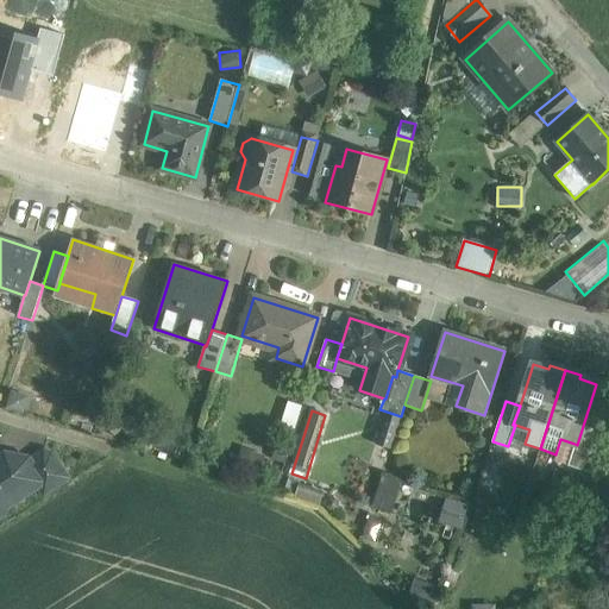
[(390,450),(401,416),(387,412),(376,445),(390,450)]
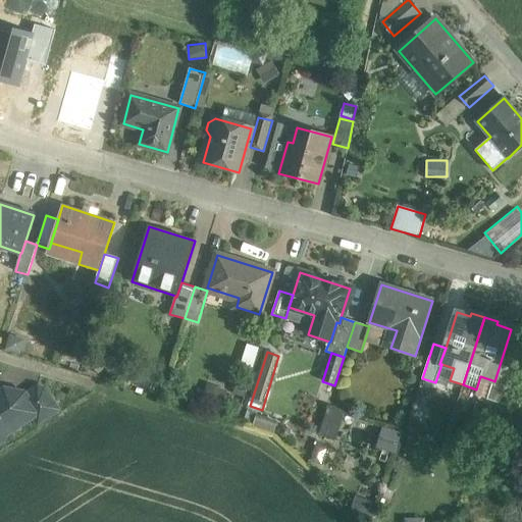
[(511,368),(500,365),(494,381),(492,380),(487,400),(500,404),(511,368)]
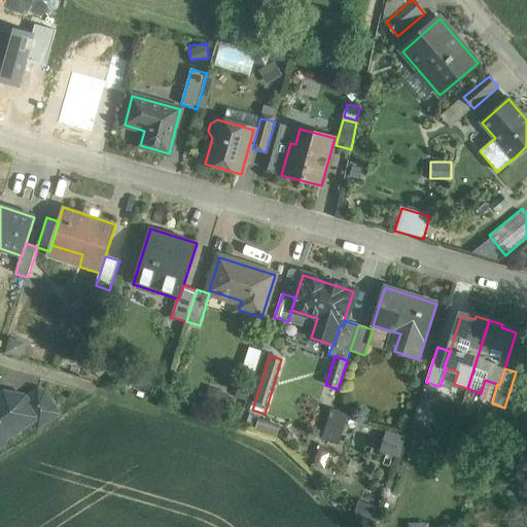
[(27,399),(22,402),(34,420),(38,427),(59,414),(45,392),(39,391),(27,399)]
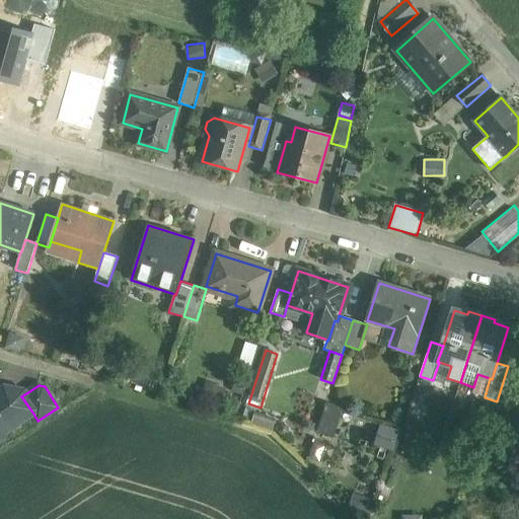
[(24,390),(4,387),(0,389),(0,438),(4,435),(5,433),(33,414),(21,396),(26,393),(24,390)]
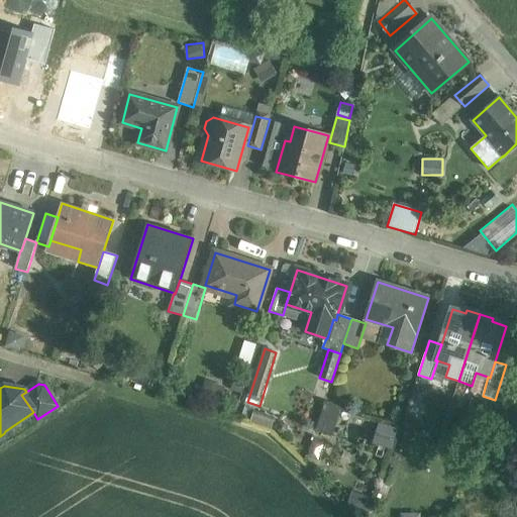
[(338,410),(324,405),(308,456),(321,460),(338,410)]
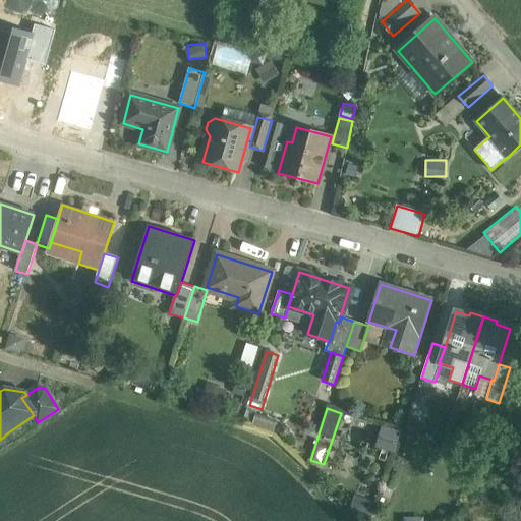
[(253,416),(252,424),(274,429),(276,421),(253,416)]
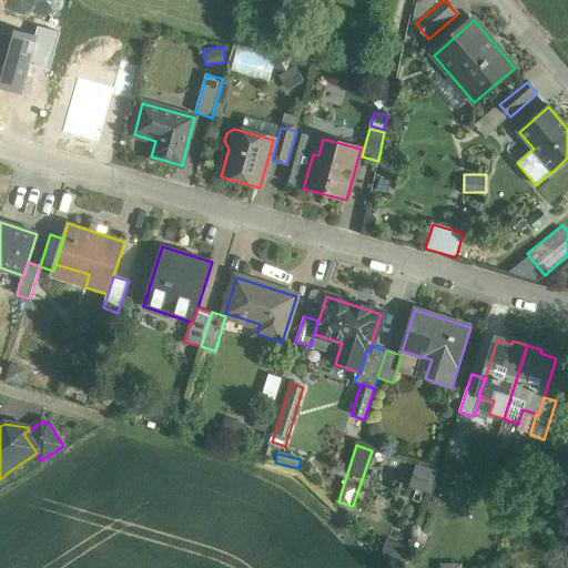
[(415,463),(409,486),(430,492),(437,469),(415,463)]
